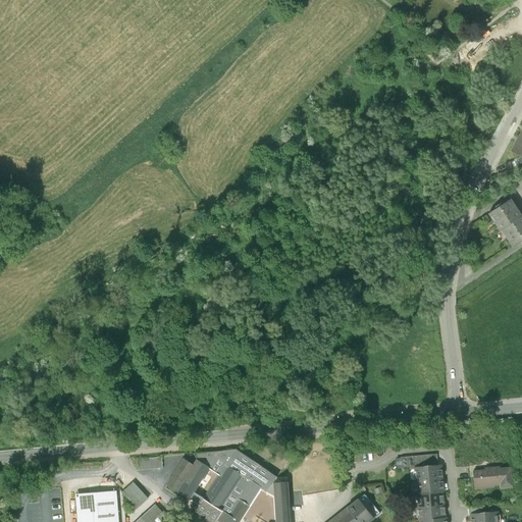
[(521,156),(521,136),(520,135),(511,151),(514,160),(521,156)]
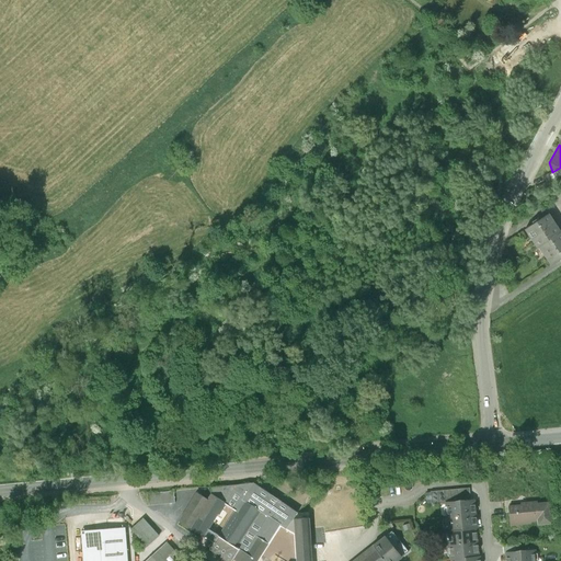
[(553,171),(542,176),(545,182),(557,178),(553,171)]
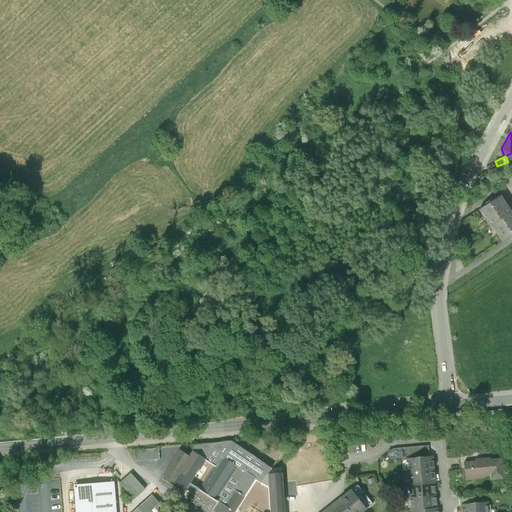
[(500,196),(479,210),(490,226),(492,225),(511,213),(500,196)]
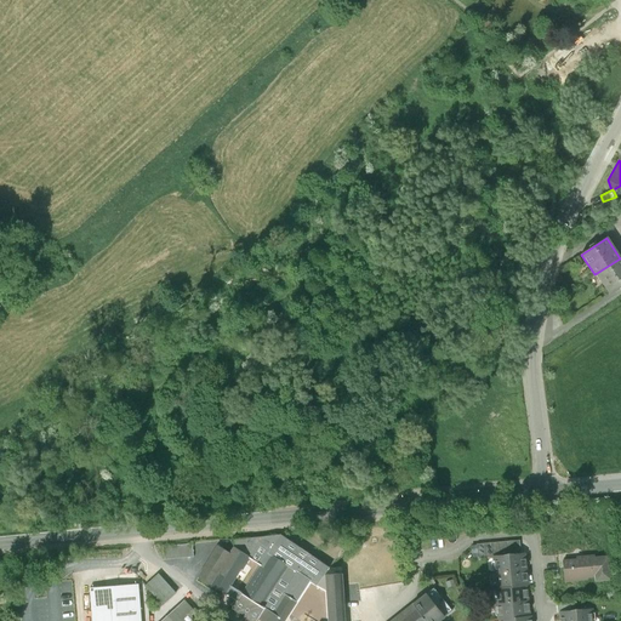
[(620,256),(620,258),(597,273),(610,294),(620,285),(620,256)]
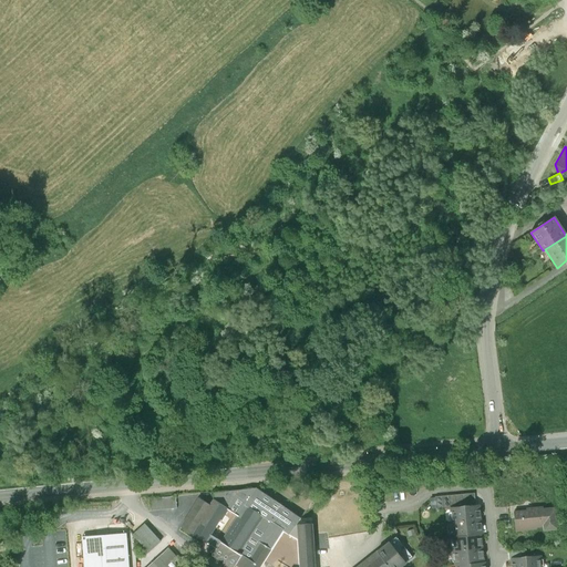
[(234,566),(235,565),(238,566),(259,566),(269,553),(284,531),(290,535),(296,526),(300,519),(256,490),(213,493),(214,501),(210,505),(199,498),(182,527),(213,547),(216,549),(213,556),(229,566),(234,566)]
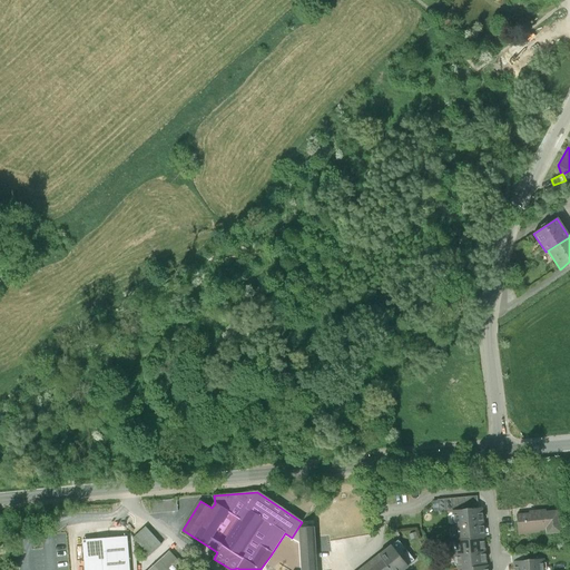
[(438,501),(432,501),(433,512),(439,512),(439,513),(463,510),(471,510),(479,509),(477,495),(438,500),(438,501)]
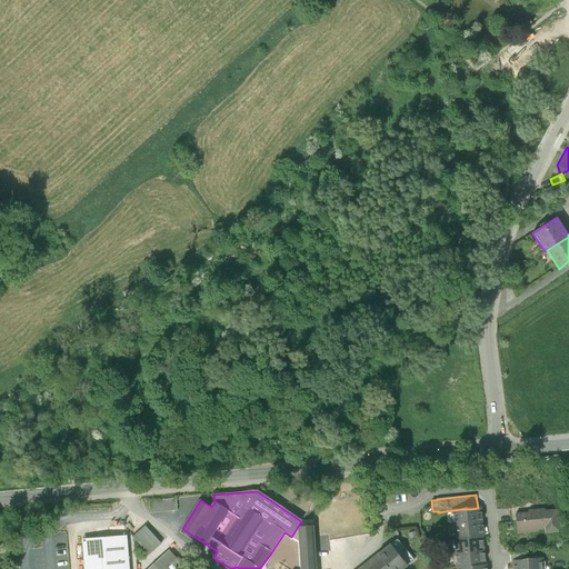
[(177,499),(150,501),(151,513),(178,511),(177,499)]
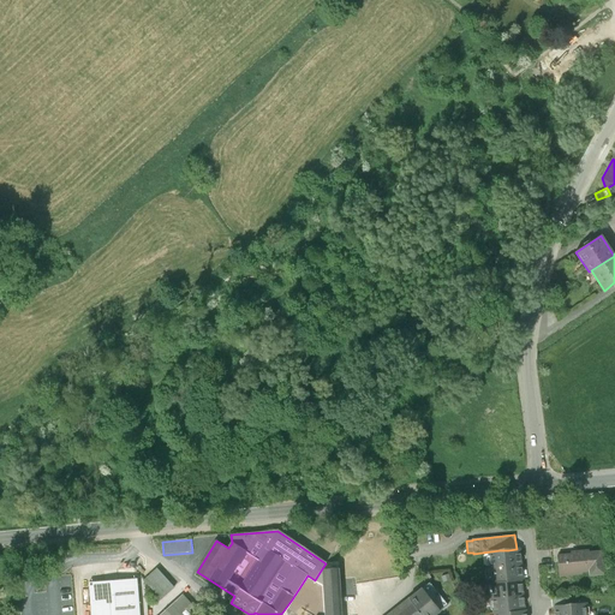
[(490,553),(491,567),(520,565),(520,561),(521,561),(520,554),(519,554),(519,549),(508,550),(500,550),(500,551),(490,553)]
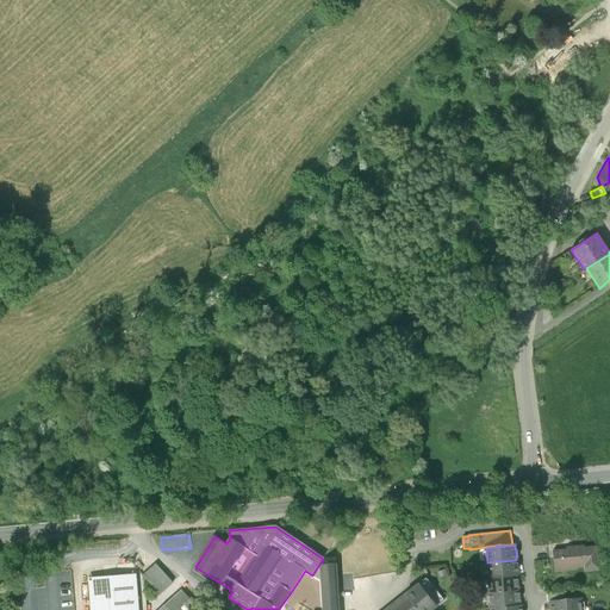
[(567,551),(553,552),(555,571),(577,570),(577,567),(585,566),(585,571),(599,570),(597,547),(584,548),(584,547),(566,548),(567,551)]
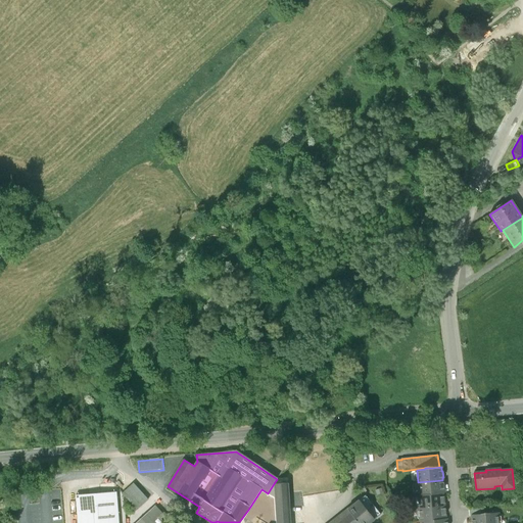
[(418,482),(419,495),(442,493),(443,493),(443,489),(444,489),(443,482),(442,483),(442,480),(418,482)]
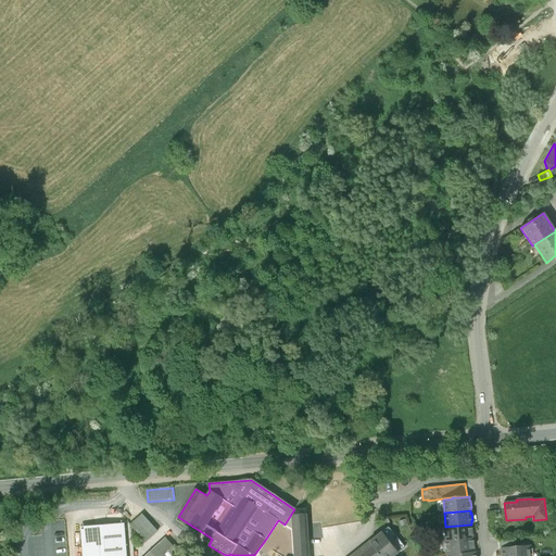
[(158,531),(142,514),(130,525),(146,542),(158,531)]
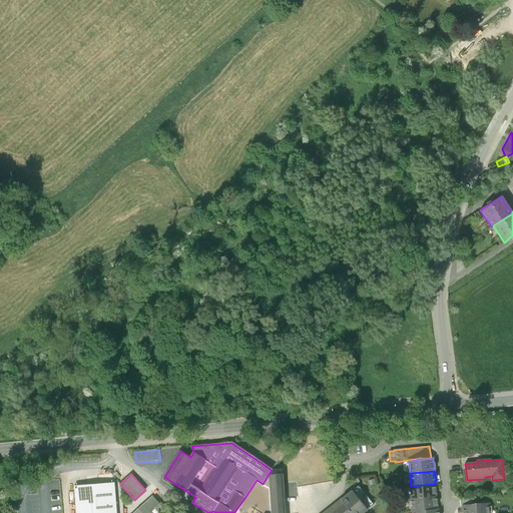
[(285,512),(283,474),(268,476),(263,484),(267,486),(271,489),(271,512),(285,512)]
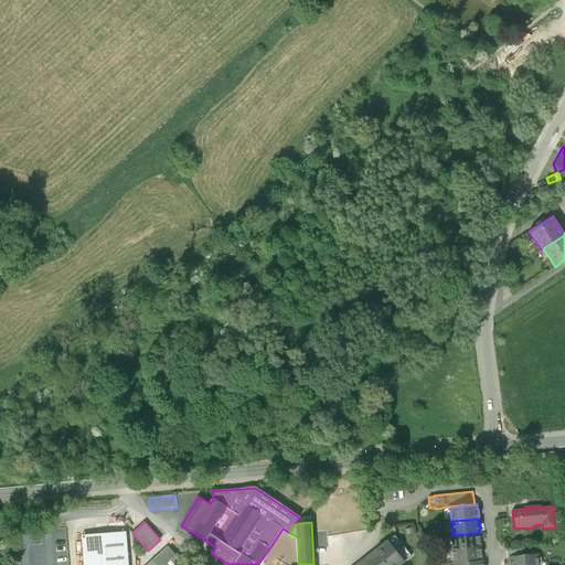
[(128,564),(126,532),(82,535),(84,564),(128,564)]
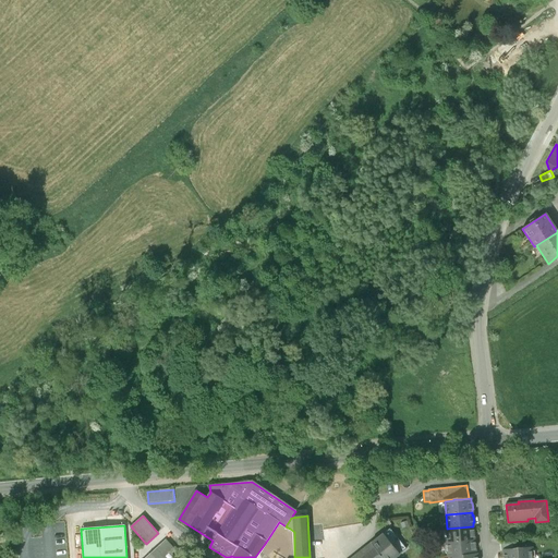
[(446,529),(447,543),(474,540),(473,537),(474,537),(474,530),(473,530),(472,526),(447,529),(446,529)]
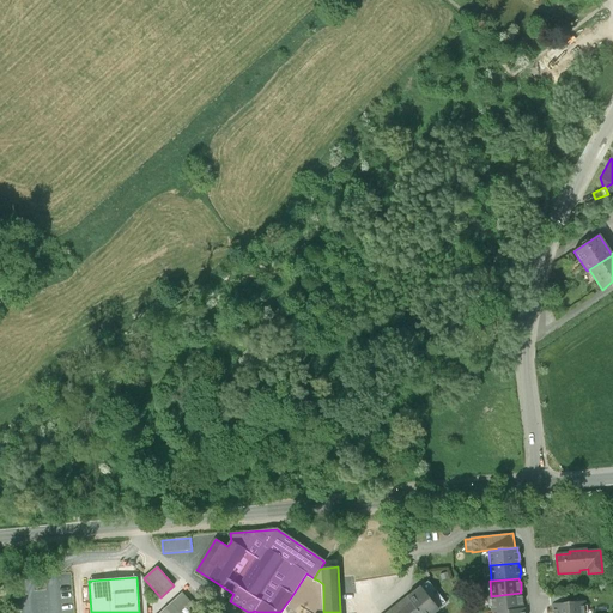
[(387,612),(434,612),(447,604),(429,581),(417,589),(387,612)]
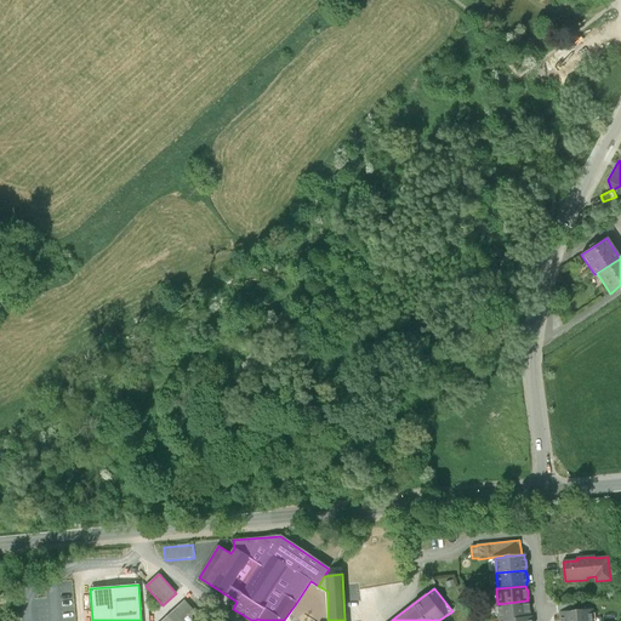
[(184,600),(161,620),(201,620),(199,617),(184,600)]
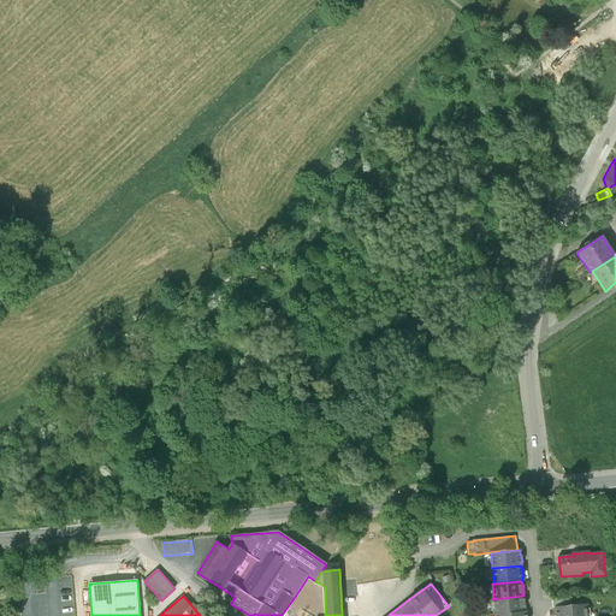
[(495,615),(496,615),(496,614),(525,611),(523,606),(525,606),(525,599),(523,599),(523,596),(493,599),(495,615)]
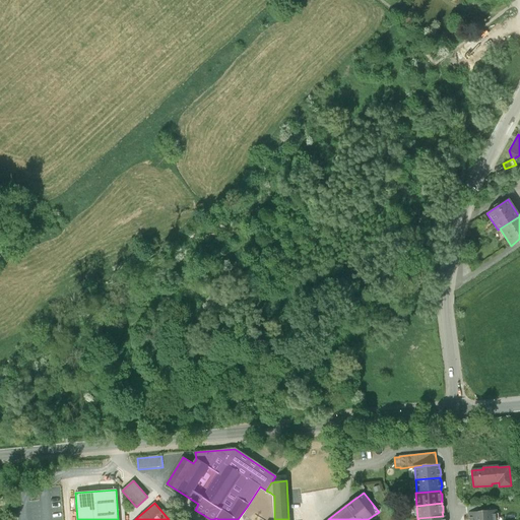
[(495,519),(495,511),(485,512),(484,511),(479,511),(479,512),(479,513),(470,513),(470,517),(469,517),(469,519),(495,519)]
